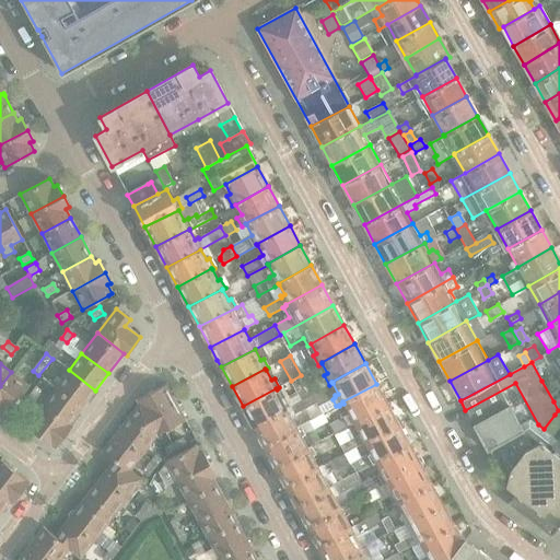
[(95,391),(69,370),(56,387),(82,407),(95,391)]
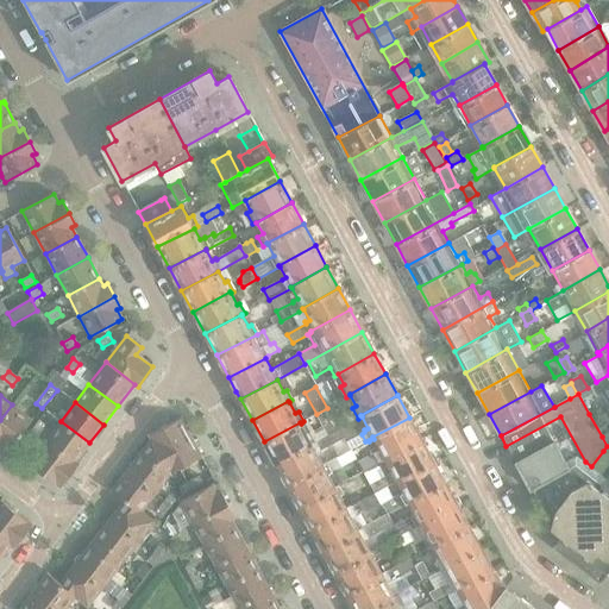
[(19,435),(31,419),(12,405),(0,420),(0,446),(1,447),(4,444),(8,449),(19,435)]
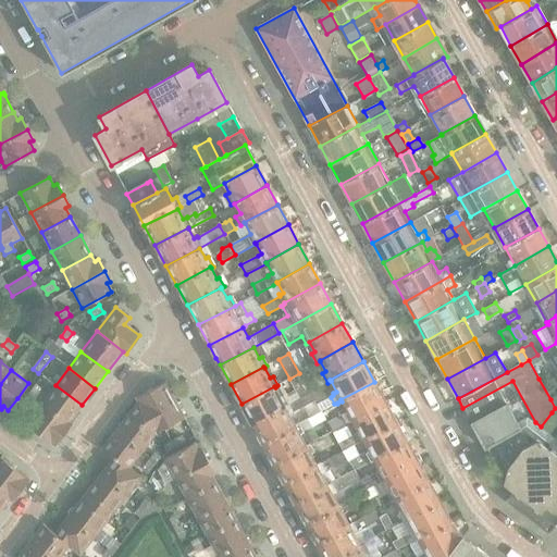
[(319,387),(316,381),(307,385),(307,386),(310,392),(319,387)]
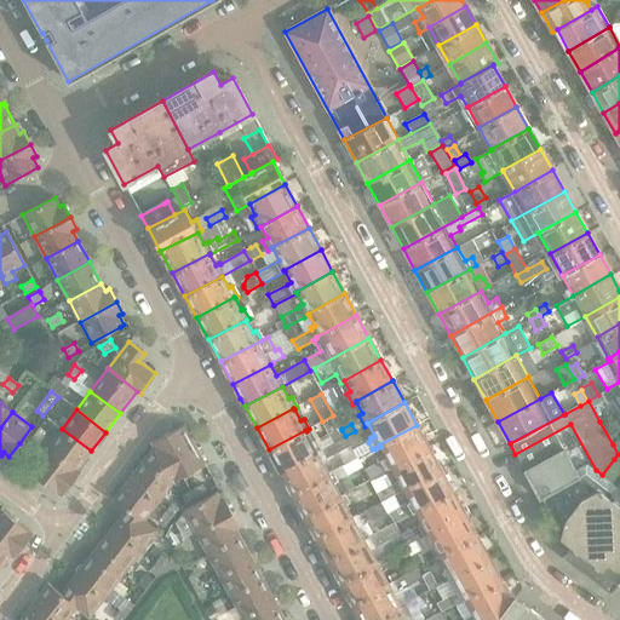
[(205,465),(183,425),(151,442),(154,447),(187,474),(205,465)]
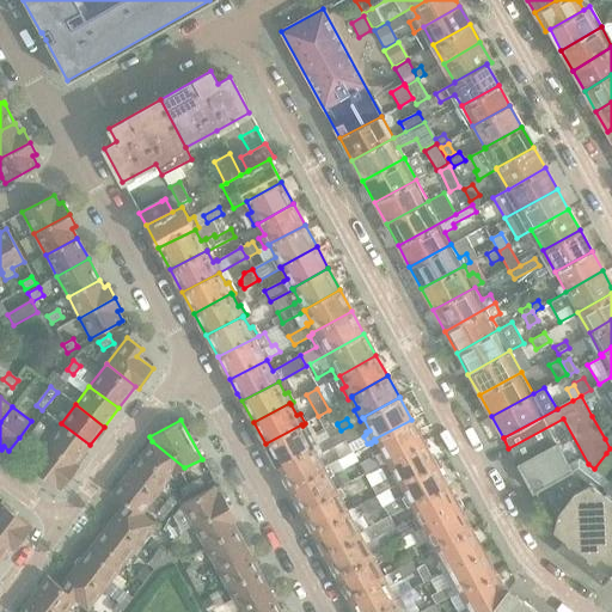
[(386,460),(422,441),(411,420),(374,439),(375,441),(381,451),(377,453),(378,456),(360,465),(365,475),(387,463),(386,460)]
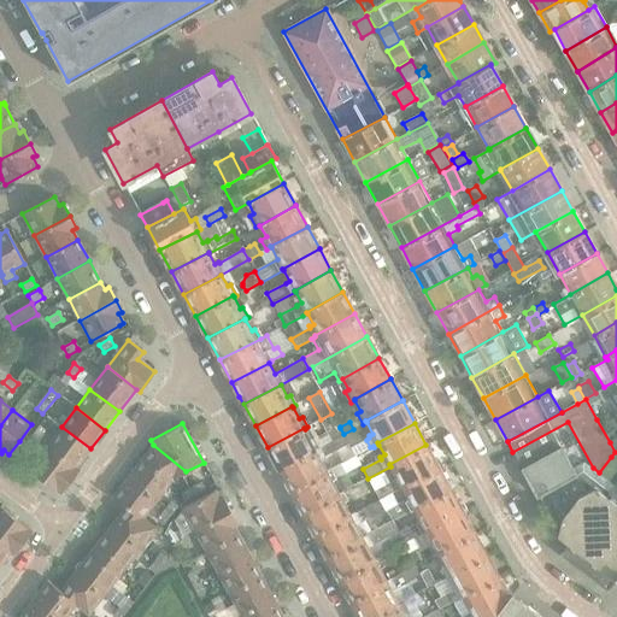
[(39,441),(46,432),(39,427),(31,435),(39,441)]
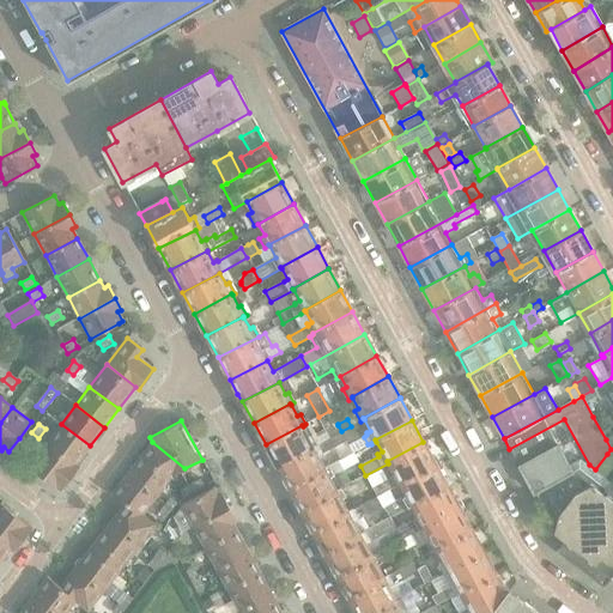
[(90,445),(61,424),(47,443),(76,465),(90,445)]
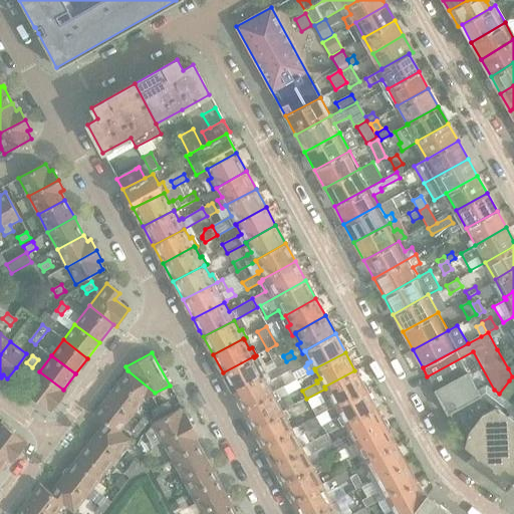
[(232,391),(266,372),(262,365),(259,367),(254,357),(253,356),(223,372),(232,391)]
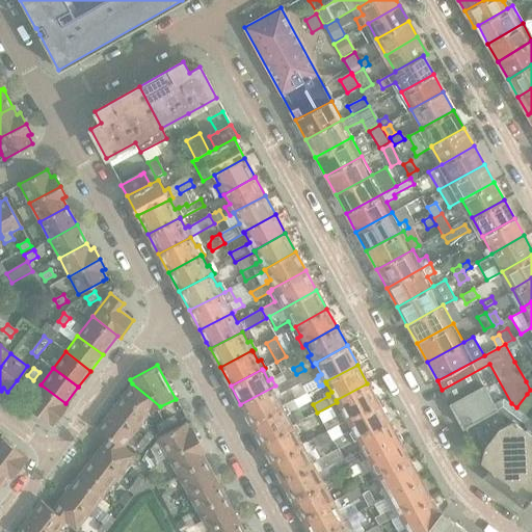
[(27,389),(33,380),(27,375),(21,383),(27,389)]
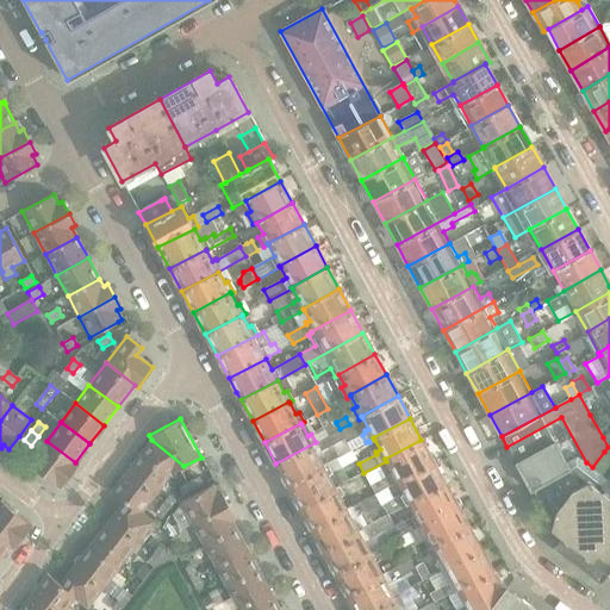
[(322,452),(344,440),(340,430),(317,442),(322,452)]
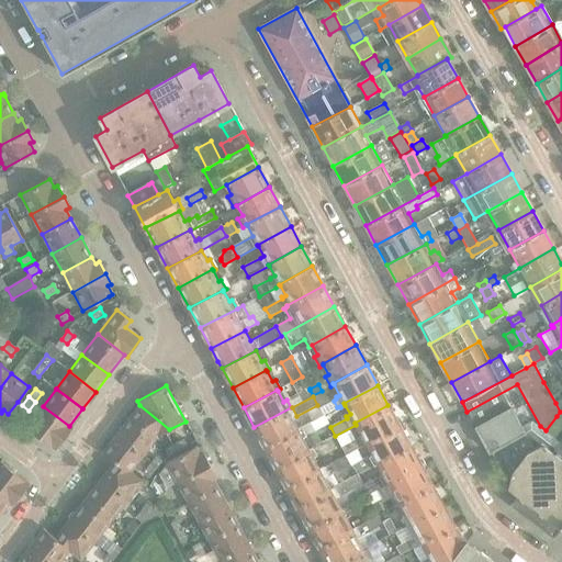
[(561,444),(555,438),(546,430),(540,426),(538,427),(532,423),(523,427),(512,407),(510,407),(506,400),(480,414),(482,416),(472,422),(489,452),(491,451),(502,471),(505,474),(509,478),(510,478),(508,486),(519,495),(512,505),(553,537),(561,527),(561,444)]
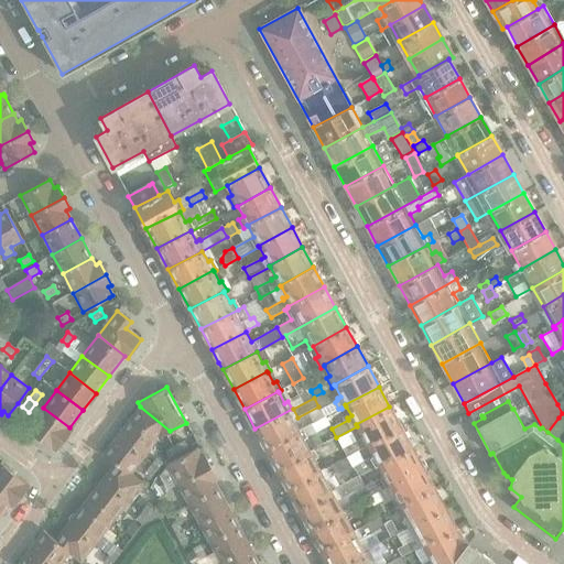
[(335,412),(329,403),(321,409),(325,418),(335,412)]
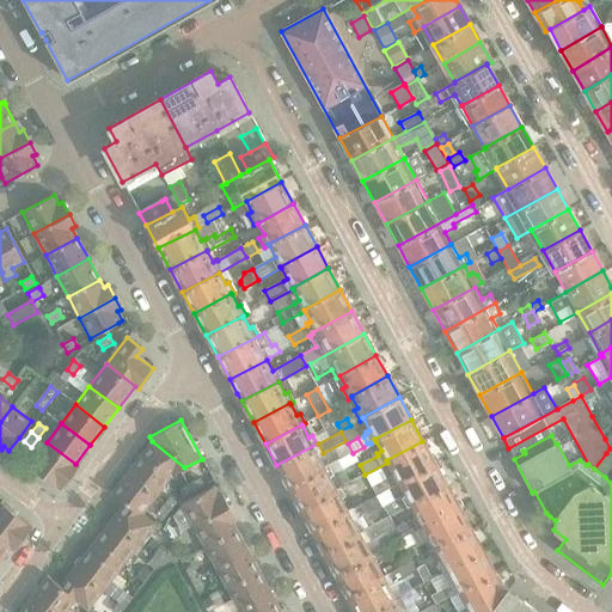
[(184,467),(152,441),(141,456),(170,476),(179,470),(184,467)]
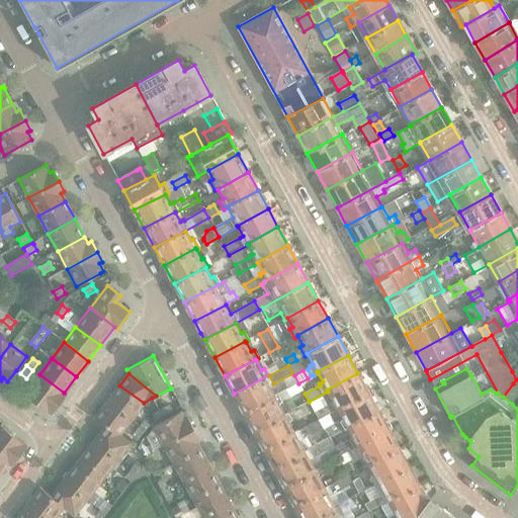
[(318,419),(367,392),(357,373),(327,390),(328,392),(333,401),(330,402),(330,405),(315,413),(318,419)]
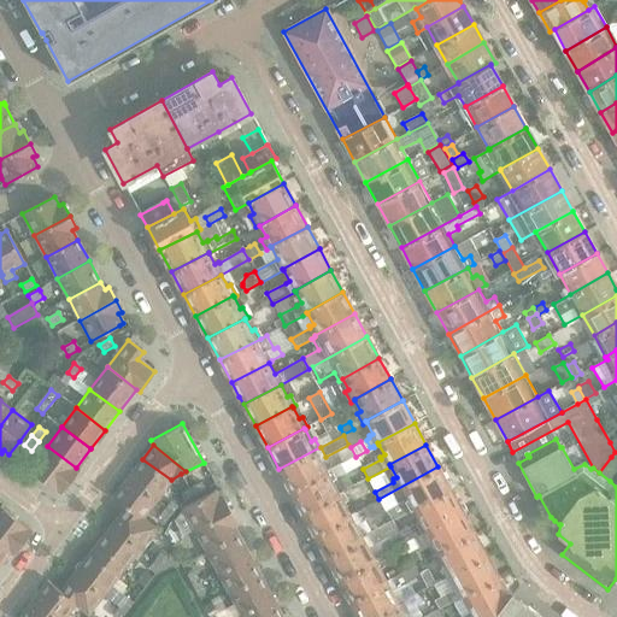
[(80,470),(76,468),(47,446),(29,470),(60,494),(80,470)]
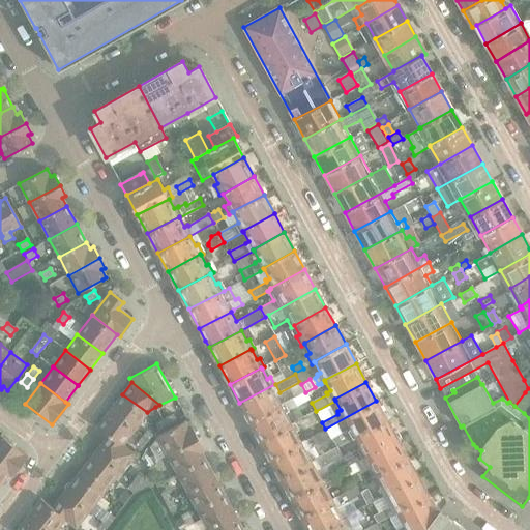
[(281,404),(276,394),(280,393),(274,384),(239,403),(249,421),(281,404)]
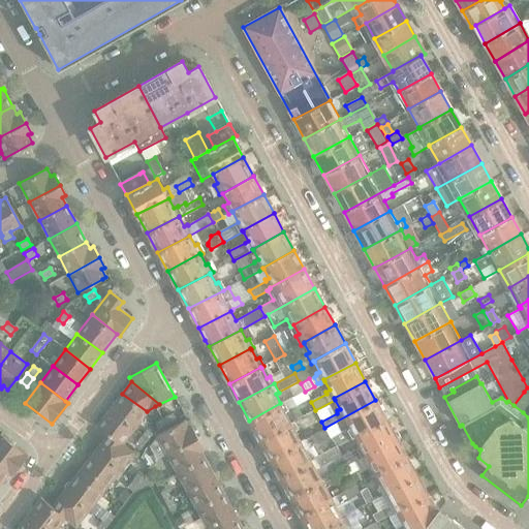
[(523,412),(528,404),(528,395),(524,392),(514,405),(523,412)]
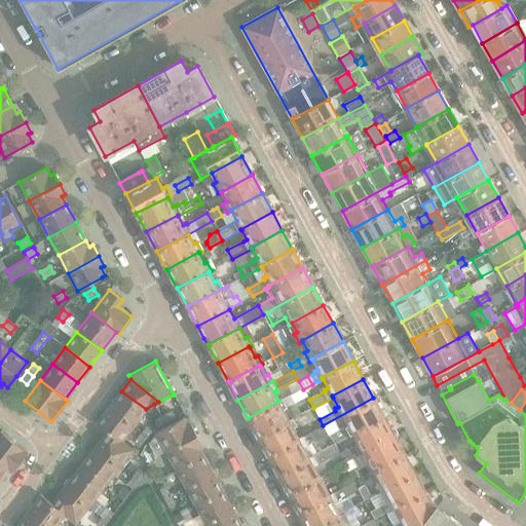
[(146,409),(121,391),(108,409),(132,427),(146,409)]
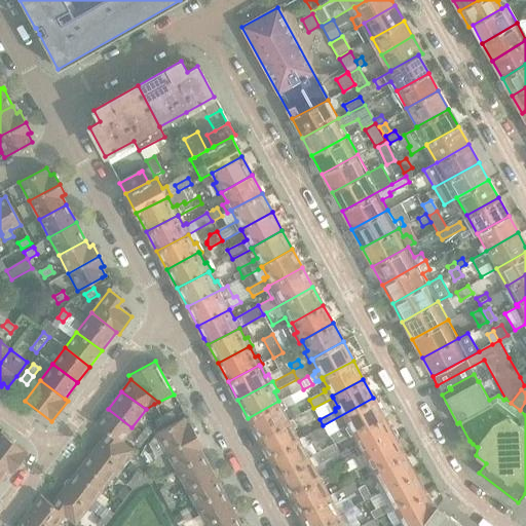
[(383,416),(373,398),(323,425),(324,426),(328,436),(329,437),(337,431),(342,441),(349,437),(350,438),(353,436),(352,434),(383,416)]
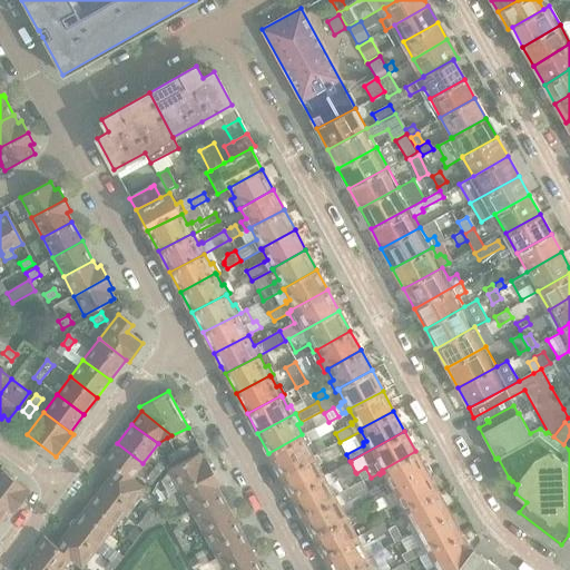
[(279,474),(320,452),(314,441),(311,443),(305,433),(302,434),(268,453),(279,474)]
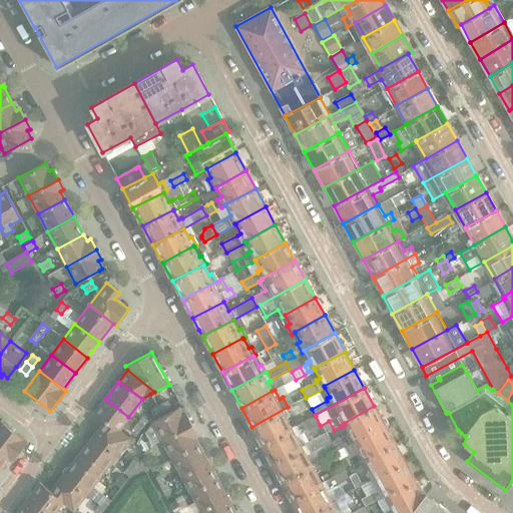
[(128,417),(105,399),(93,413),(104,422),(117,431),(128,417)]
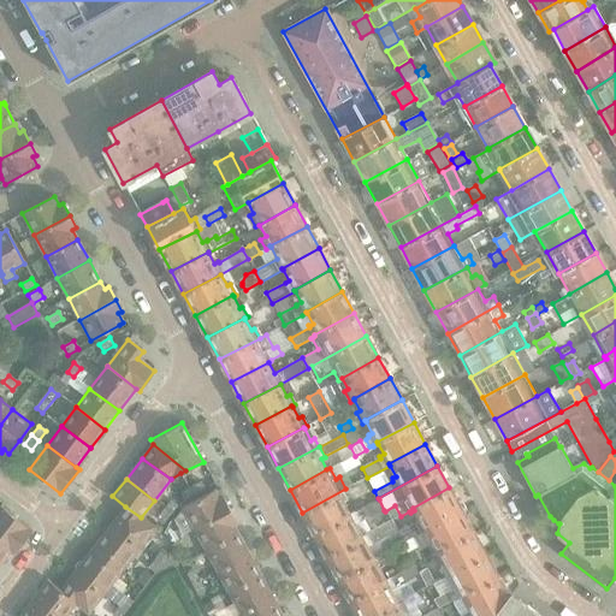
[(421,533),(461,510),(449,487),(413,508),(414,510),(420,521),(415,523),(421,533)]
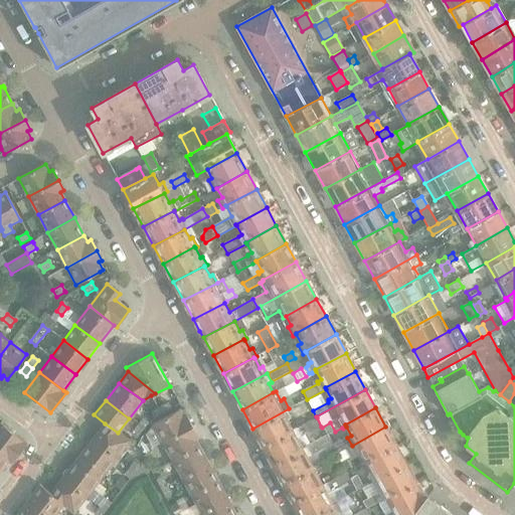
[(162,414),(158,408),(151,412),(154,418),(162,414)]
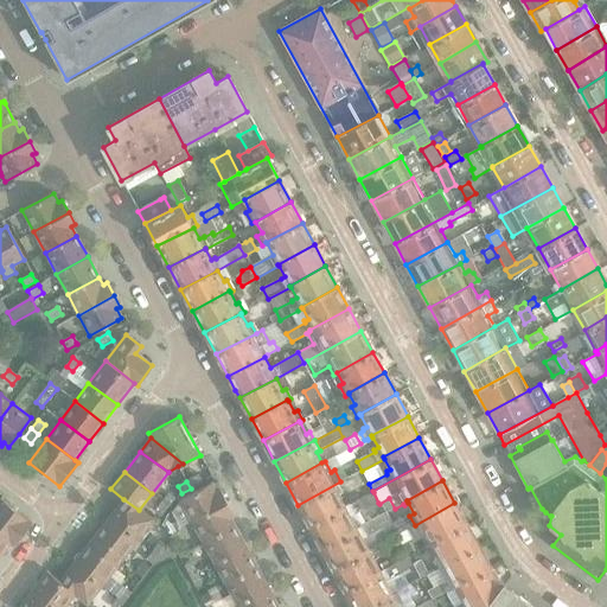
[(310,526),(349,504),(343,493),(346,491),(340,481),(298,505),(310,526)]
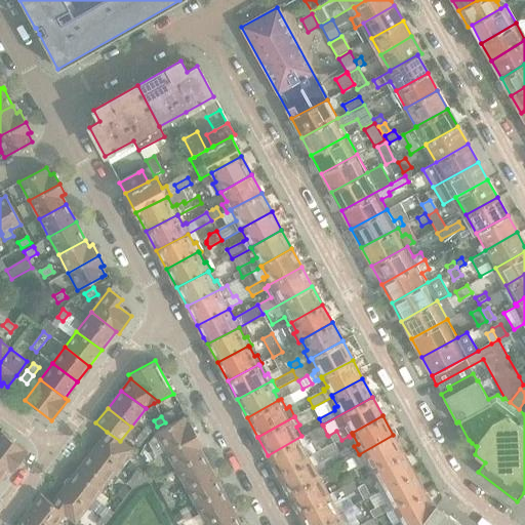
[(196,435),(191,425),(188,426),(183,418),(155,433),(166,452),(196,435)]
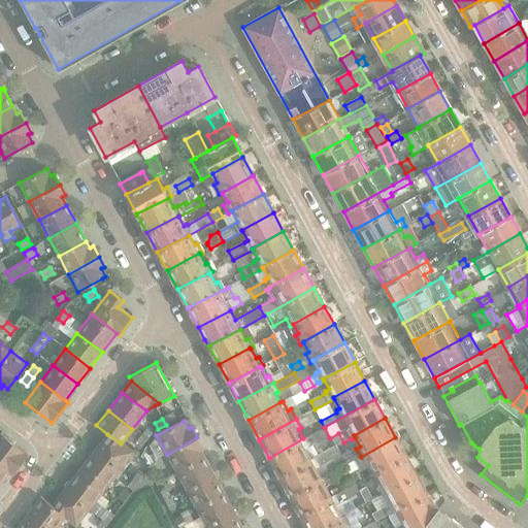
[(279,476),(318,455),(312,446),(315,443),(316,446),(329,437),(325,428),(304,439),(303,438),(269,458),(279,476)]
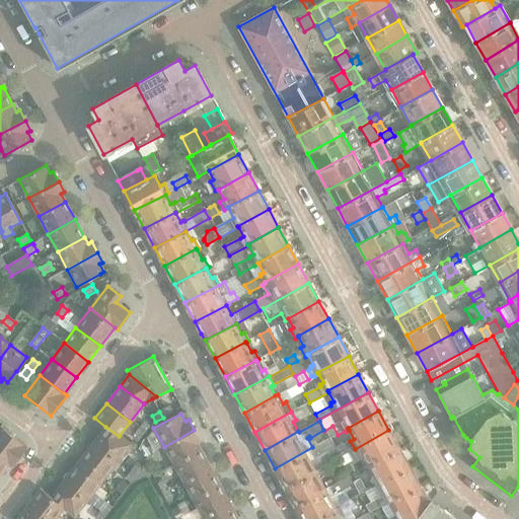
[(143,434),(150,427),(144,422),(138,430),(143,434)]
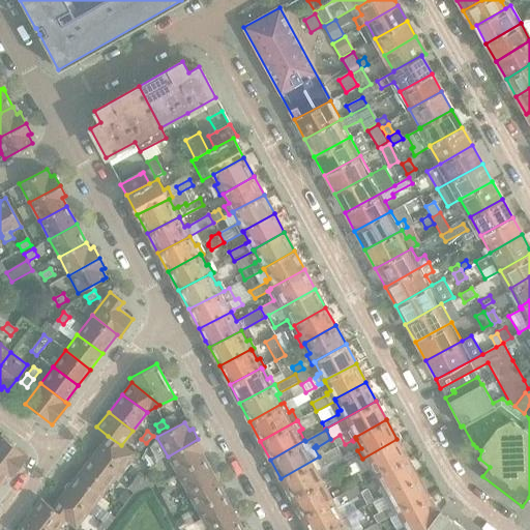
[(28,457),(1,436),(0,435),(0,468),(8,475),(9,474),(11,475),(10,476),(11,477),(28,457)]
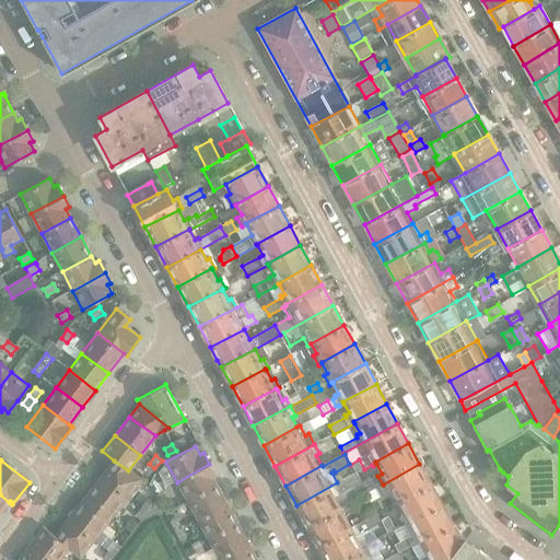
[(141,480),(128,470),(114,461),(101,477),(128,498),(141,480)]
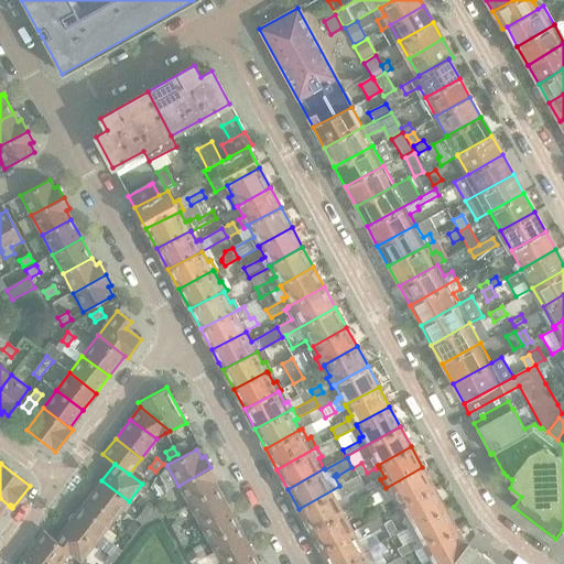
[(149,480),(155,472),(150,467),(143,476),(149,480)]
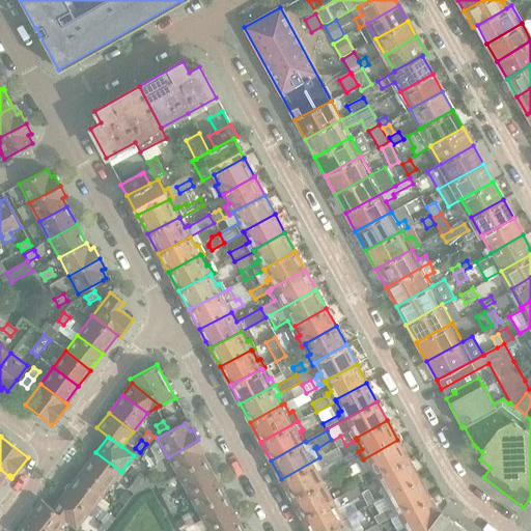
[(205,459),(200,452),(204,450),(198,440),(168,457),(177,475),(205,459)]
